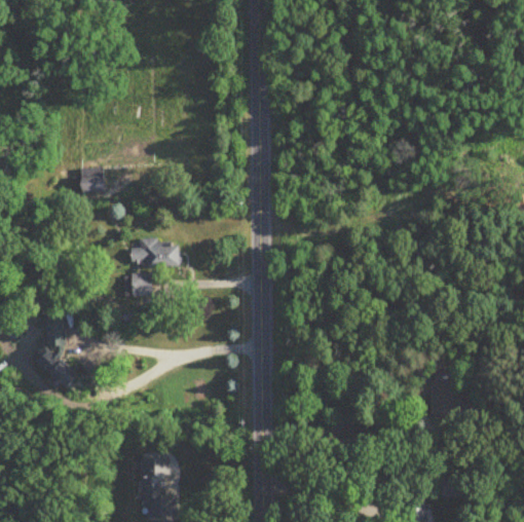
[(81,190),(105,190),(105,174),(89,174),(89,170),(81,170),(81,190)]
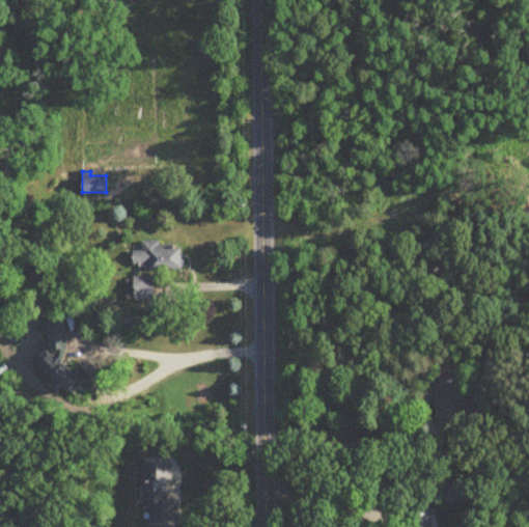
[(133,248),(134,267),(182,266),(182,239),(142,241),(142,248),(133,248)]
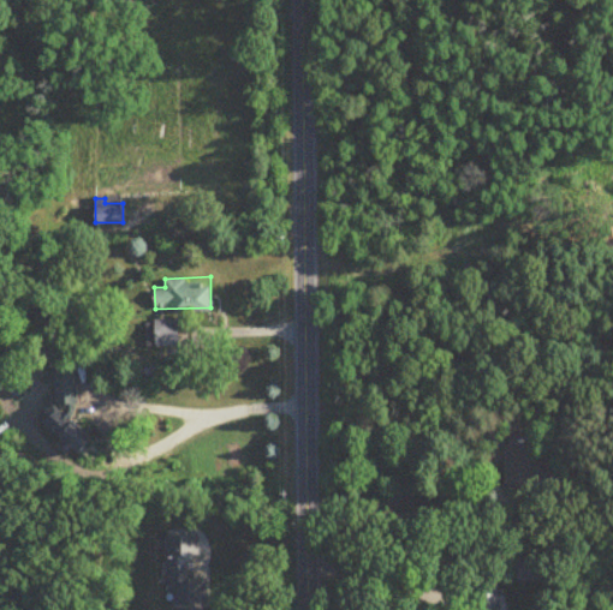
[(147,344),(179,344),(179,317),(147,317),(147,344)]
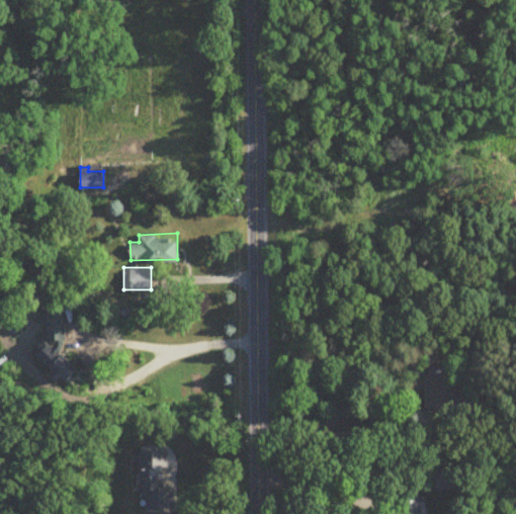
[(140,490),(145,489),(146,508),(172,507),(172,487),(162,487),(162,468),(167,468),(167,449),(140,450),(140,490)]
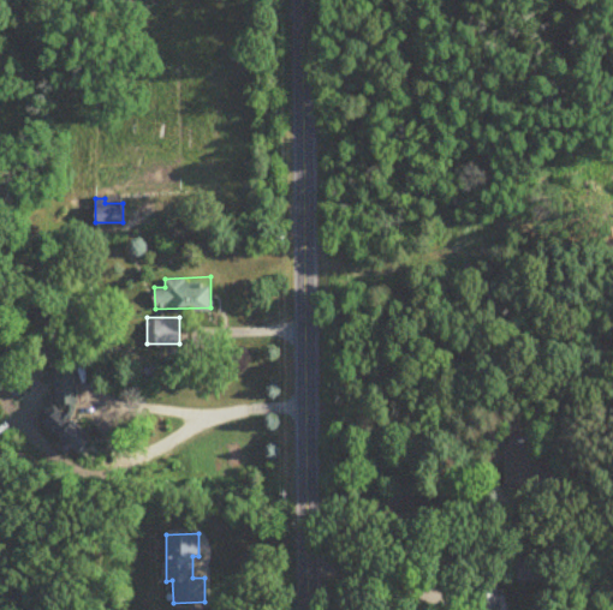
[(501,609),(501,582),(472,582),(472,609),(501,609)]
